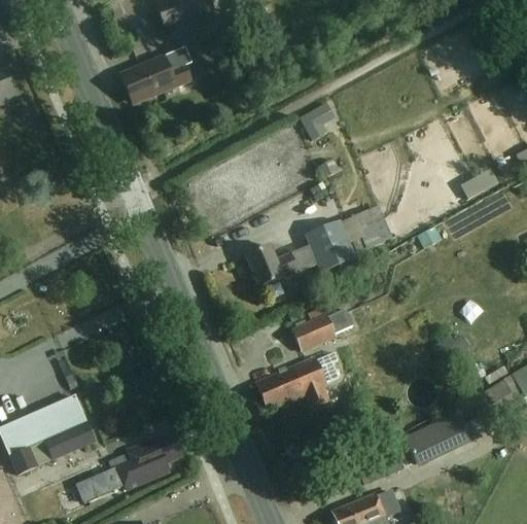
[(132,11),(127,0),(108,0),(115,18),(132,11)]
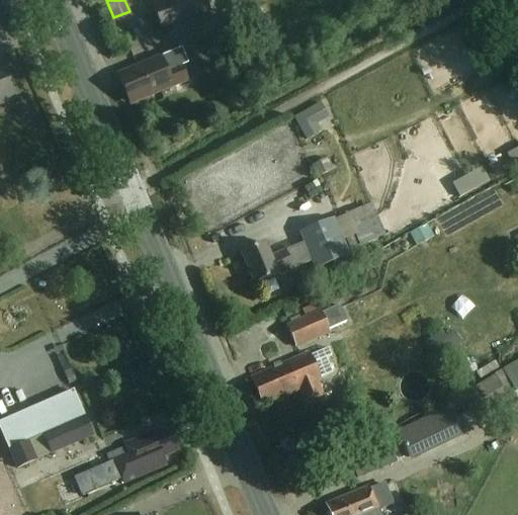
[(210,7),(207,0),(161,0),(152,4),(160,26),(210,7)]
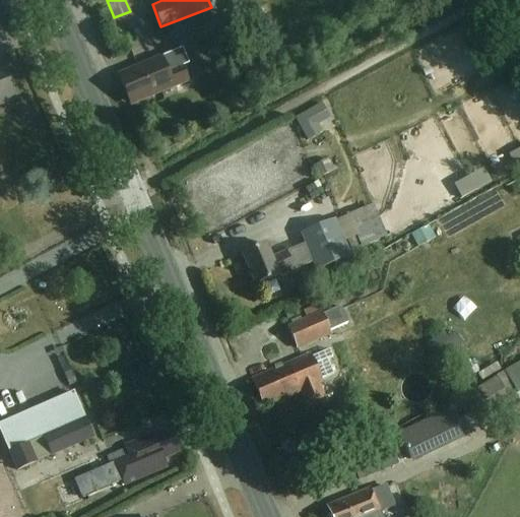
[(167,65),(161,54),(138,64),(139,66),(121,74),(130,98),(150,89),(151,92),(189,77),(182,61),(167,65)]
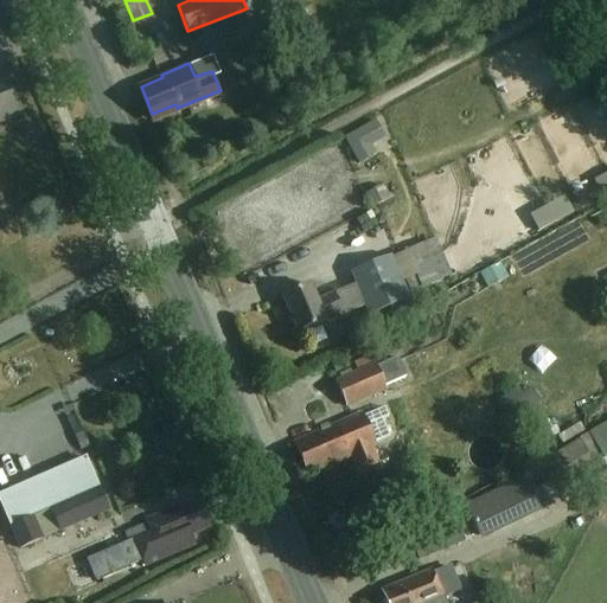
[(0,117),(19,110),(1,71),(0,71),(0,117)]
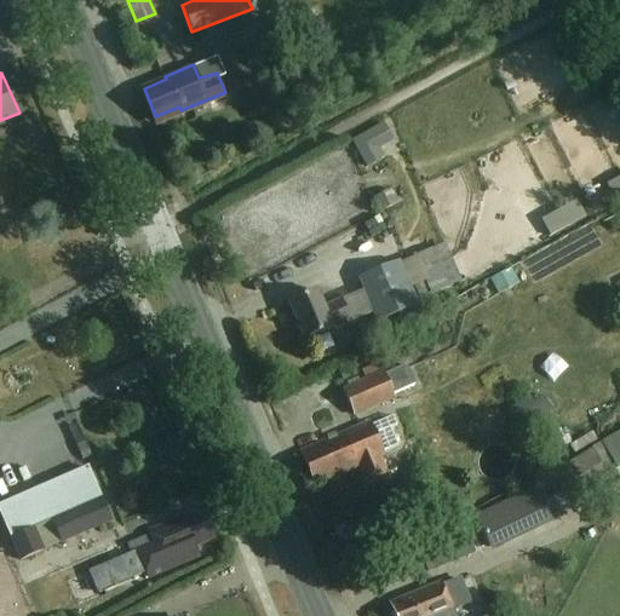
[(396,139),(386,120),(351,137),(362,157),(396,139)]
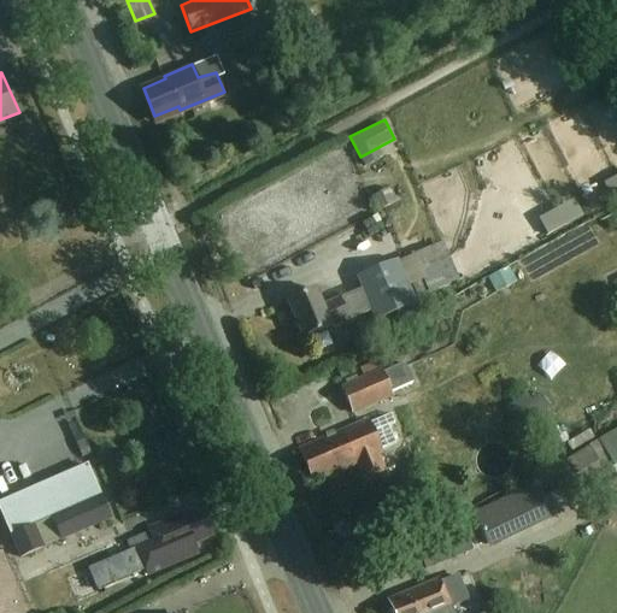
[(331,242),(341,259),(382,237),(374,220),(331,242)]
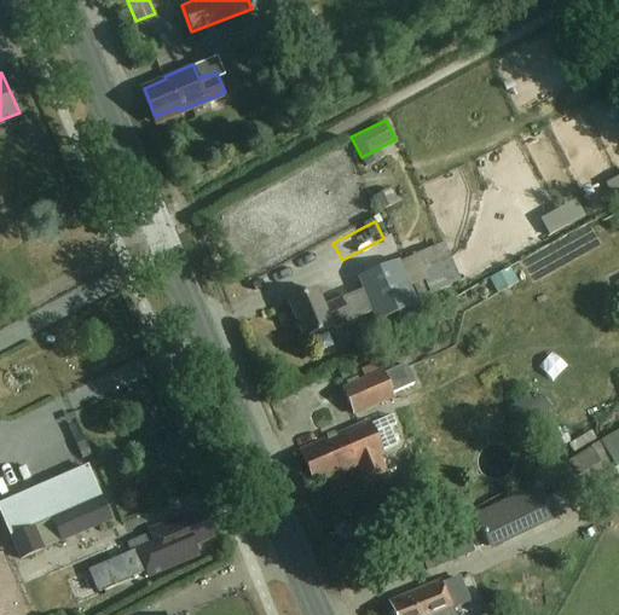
[(460,280),(443,241),(358,276),(374,315),(460,280)]
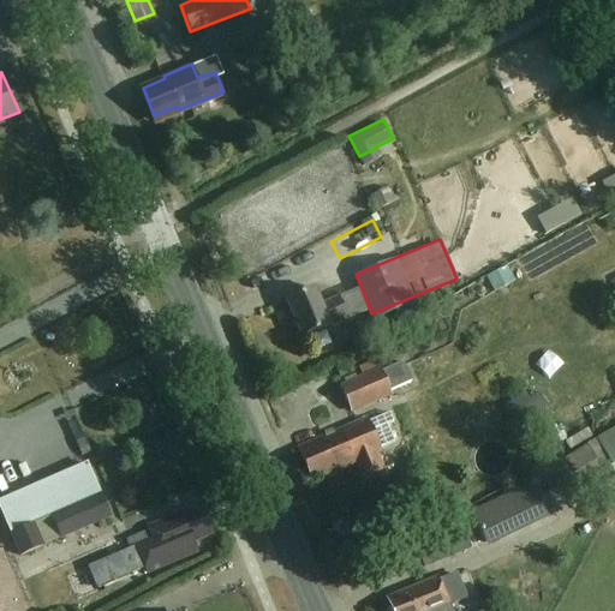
[(322,303),(314,285),(286,297),(302,333),(346,313),(339,295),(322,303)]
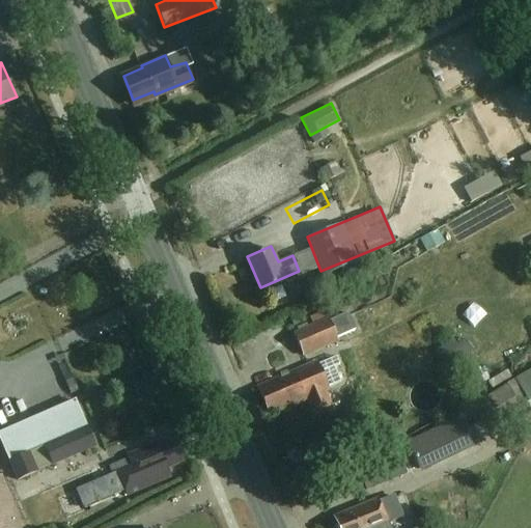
[(27,272),(32,283),(49,277),(45,265),(27,272)]
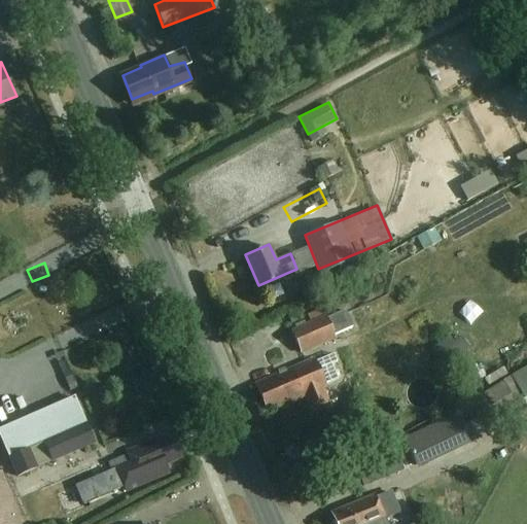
[(336,326),(360,323),(357,302),(332,305),(336,326)]
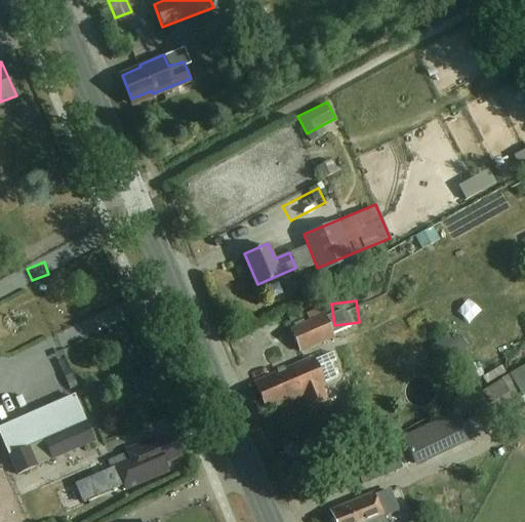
[(327,318),(332,316),(328,307),(326,303),(306,311),(308,315),(309,319),(290,327),(299,350),(334,335),(327,318)]
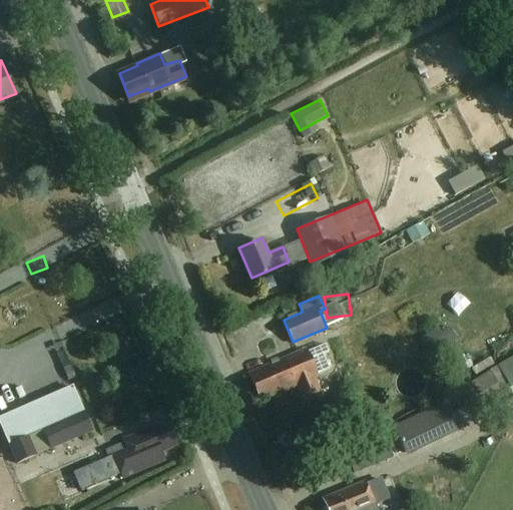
[(248,372),(261,399),(297,383),(304,398),(320,390),(313,374),(317,372),(312,360),(307,350),(306,347),(248,372)]
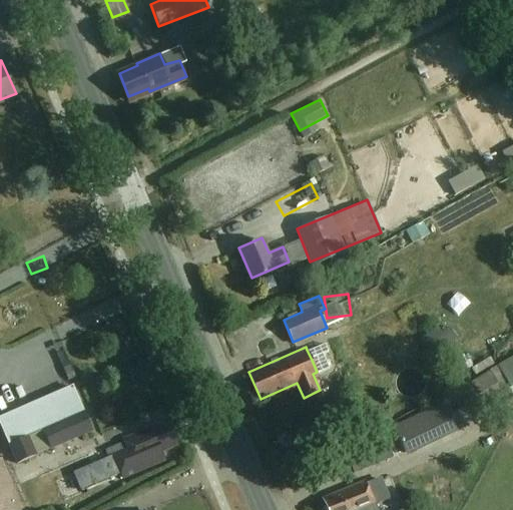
[(94,430),(73,383),(0,415),(0,422),(18,463),(94,430)]
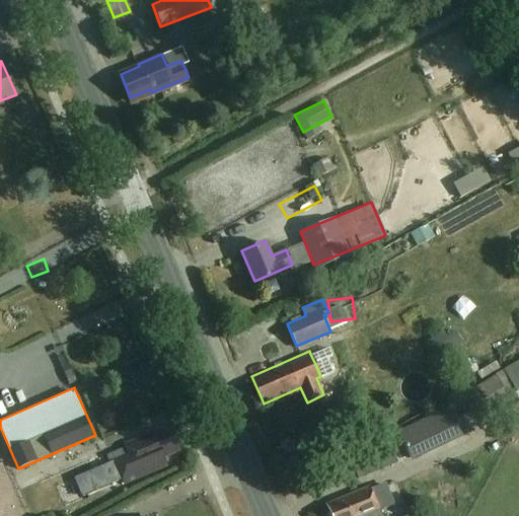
[(518,394),(492,407),(500,424),(518,415),(518,394)]
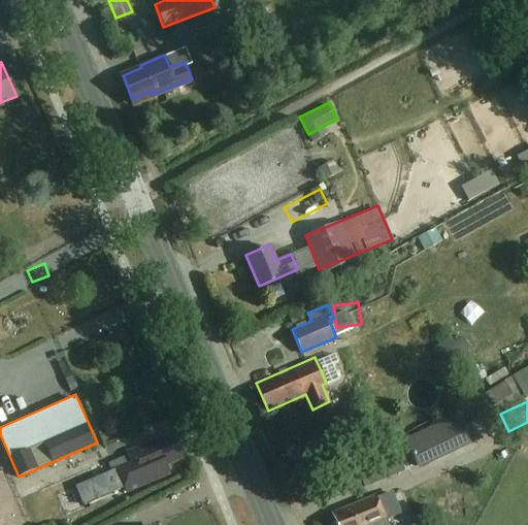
[(457,413),(406,436),(420,466),(471,443),(457,413)]
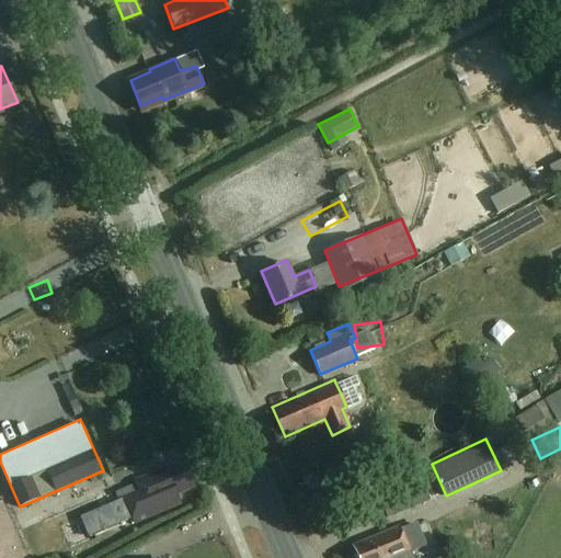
[(114,503),(121,522),(132,517),(133,521),(181,501),(176,490),(193,484),(183,457),(133,477),(135,481),(119,488),(124,500),(114,503)]
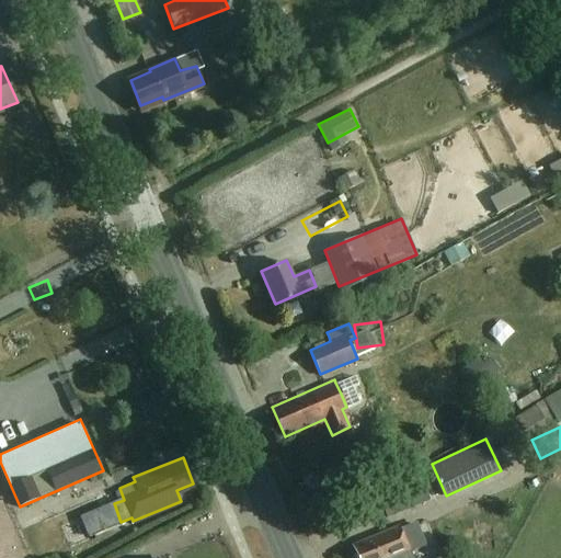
[(430,499),(425,488),(391,501),(396,512),(430,499)]
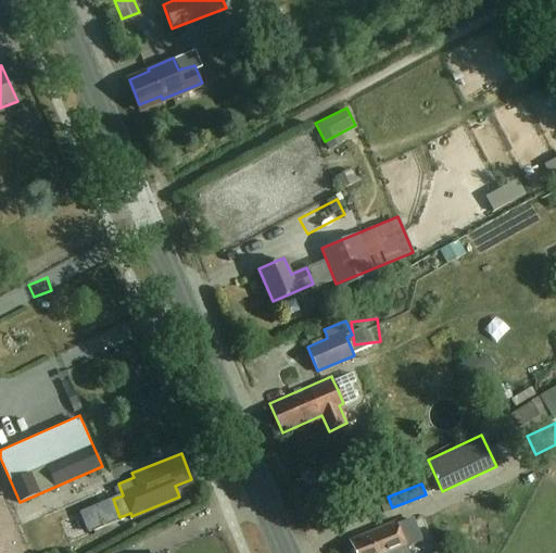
[(390,552),(406,547),(395,520),(351,539),(356,552),(390,552)]
